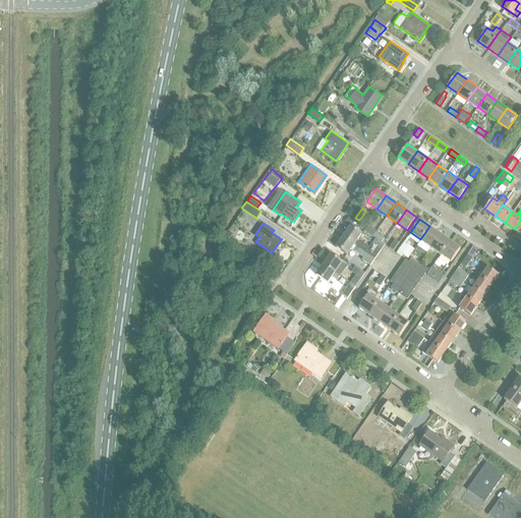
[(350,224),(343,235),(365,251),(368,246),(357,238),(361,232),(350,224)]
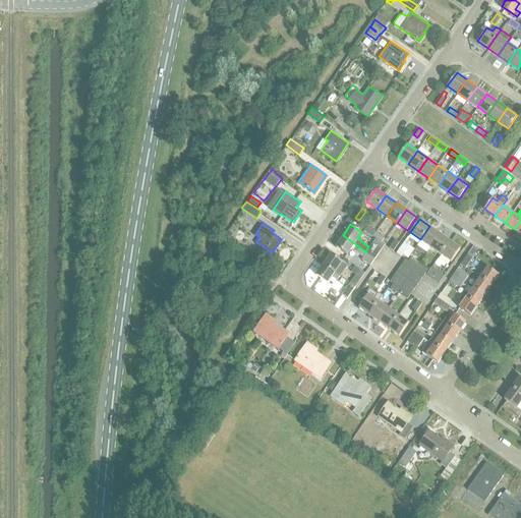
[(371,233),(373,235),(377,230),(367,224),(364,228),(371,233)]
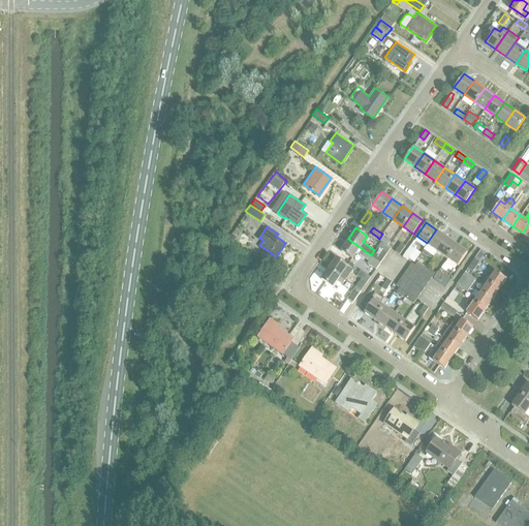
[(427,243),(437,250),(446,237),(436,229),(427,243)]
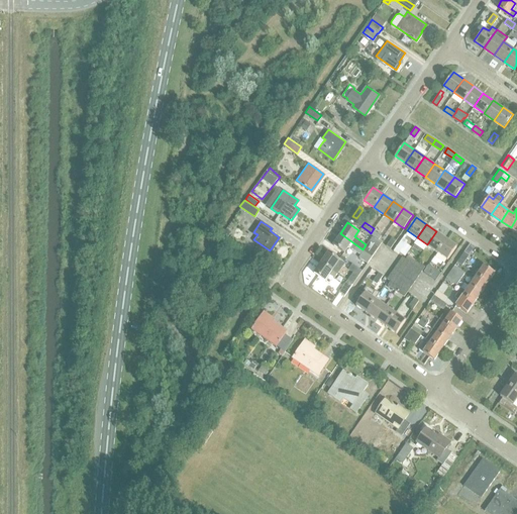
[(374,234),(373,234),(378,238),(382,233),(374,228),(371,233),(374,234)]
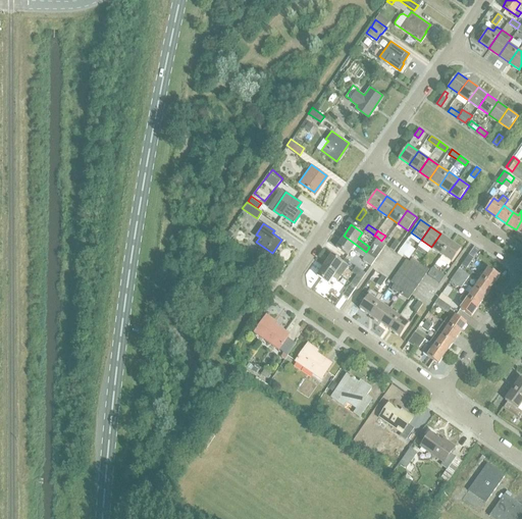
[(431,247),(441,254),(451,241),(440,234),(431,247)]
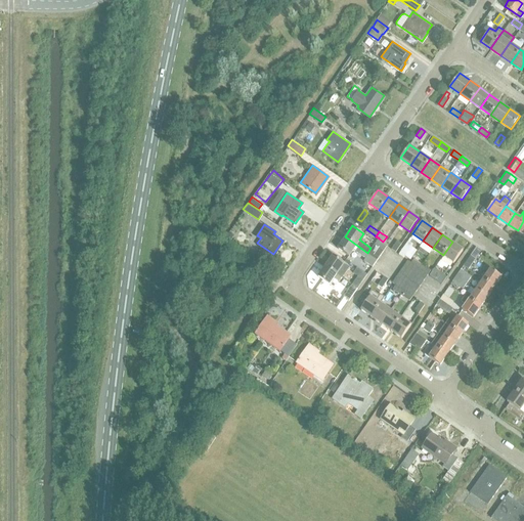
[(367,253),(345,236),(337,247),(349,254),(353,248),(365,257),(363,259),(372,264),(376,258),(367,253)]
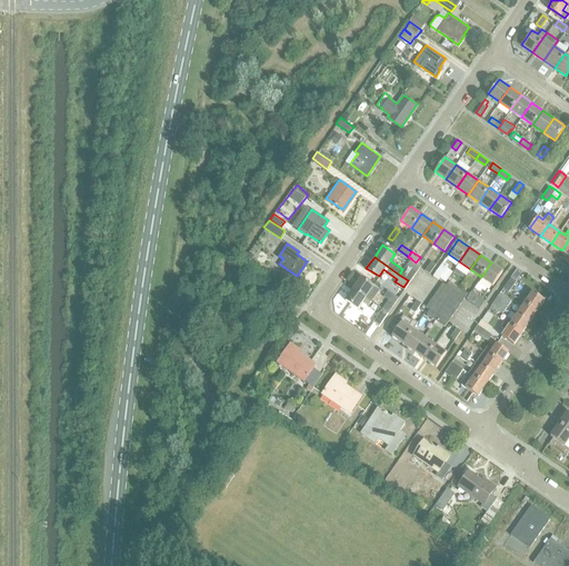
[(416,262),(410,258),(406,265),(416,271),(420,266),(416,262)]
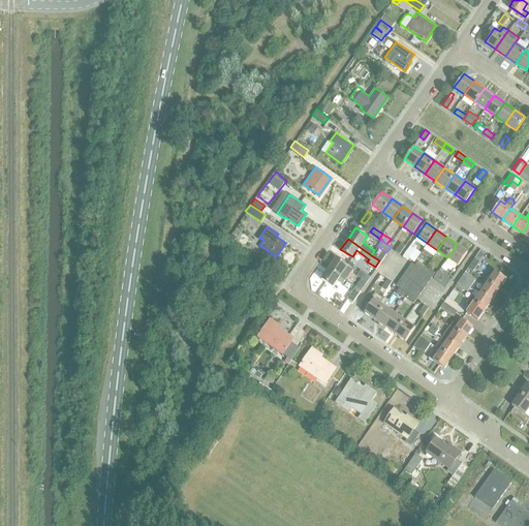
[(395,250),(399,253),(405,245),(401,242),(395,250)]
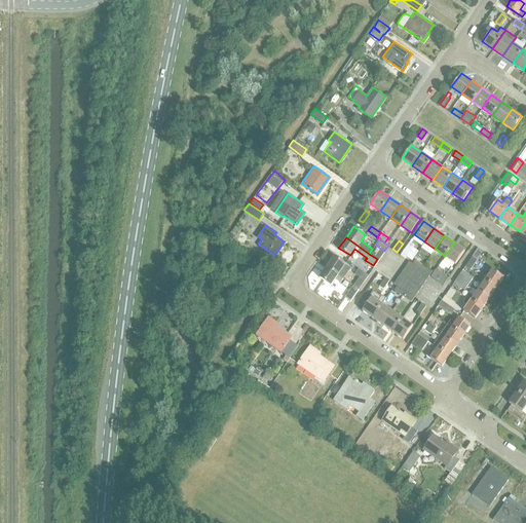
[(454,243),(445,256),(455,263),(464,250),(454,243)]
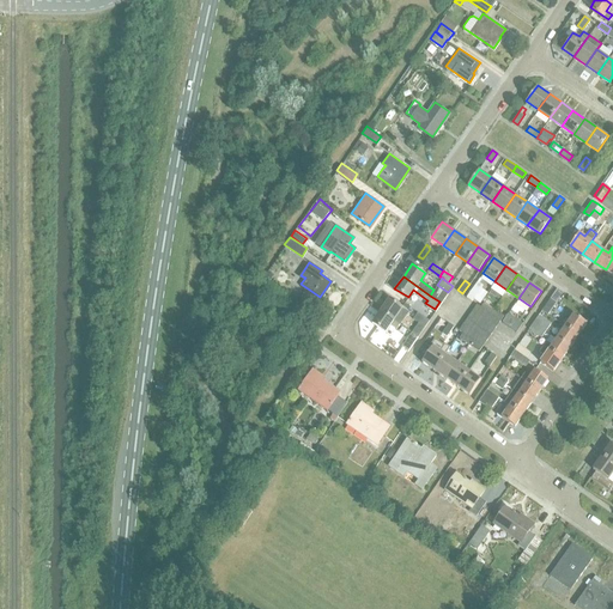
[(467,296),(472,299),(478,290),(473,286),(467,296)]
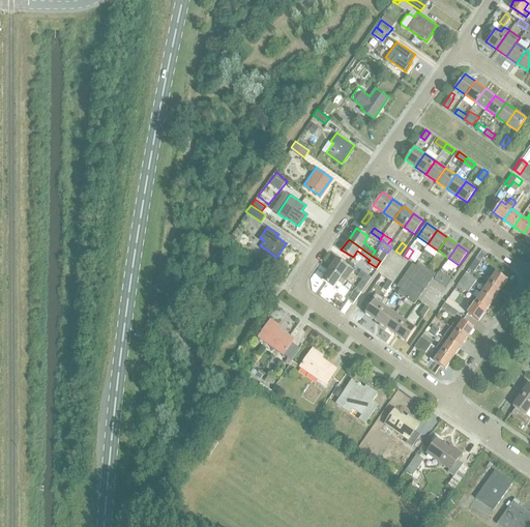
[(482,247),(476,257),(469,267),(474,270),(480,260),(481,260),(488,252),(482,247)]
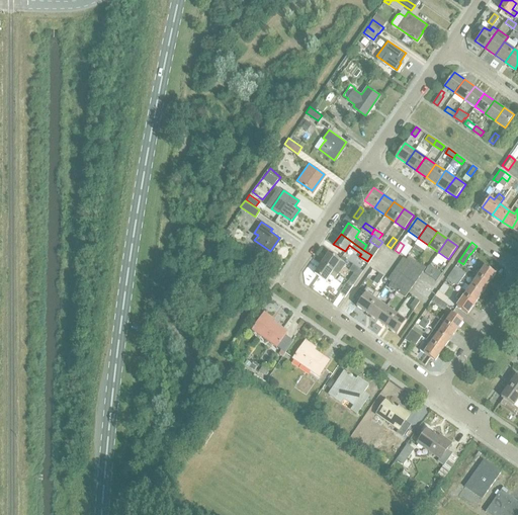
[(328,252),(321,261),(337,272),(344,263),(328,252)]
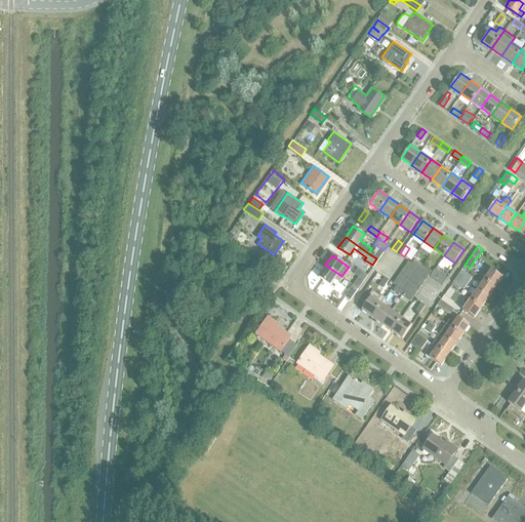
[(415,256),(411,262),(420,268),(423,263),(415,256)]
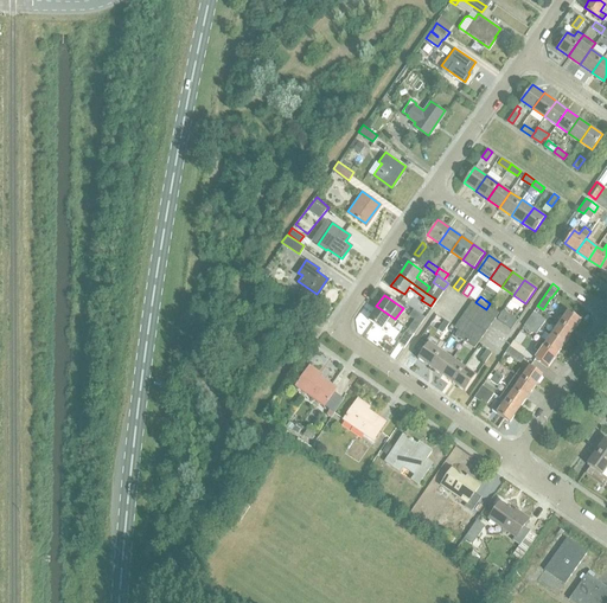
[(454,325),(458,328),(468,334),(478,341),(496,316),(486,309),(475,302),(472,300),(454,325)]
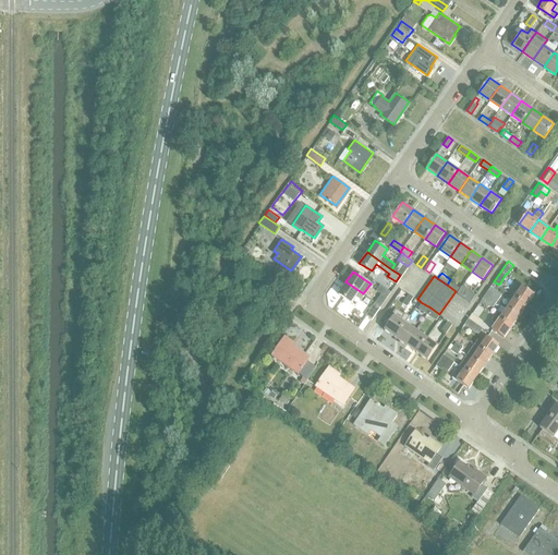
[(459,286),(450,279),(447,285),(456,291),(459,286)]
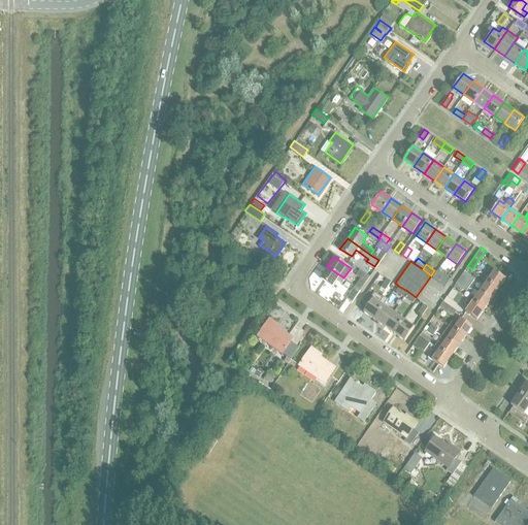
[(343,277),(327,266),(320,276),(331,285),(335,280),(340,283),(343,277)]
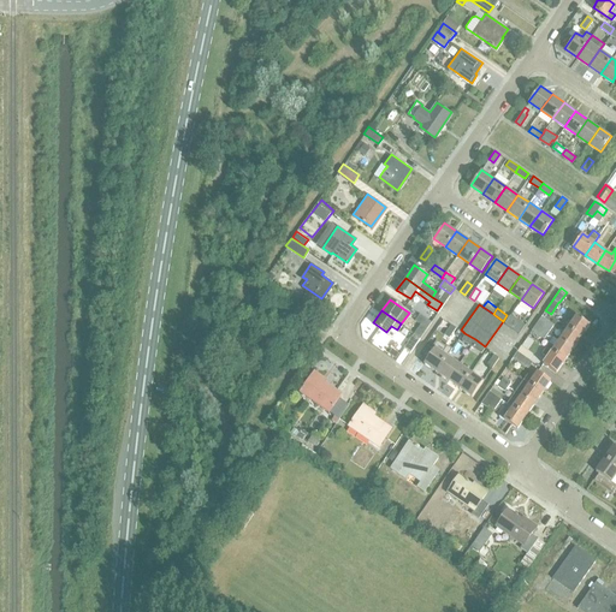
[(420,322),(414,333),(420,337),(431,321),(420,313),(415,319),(420,322)]
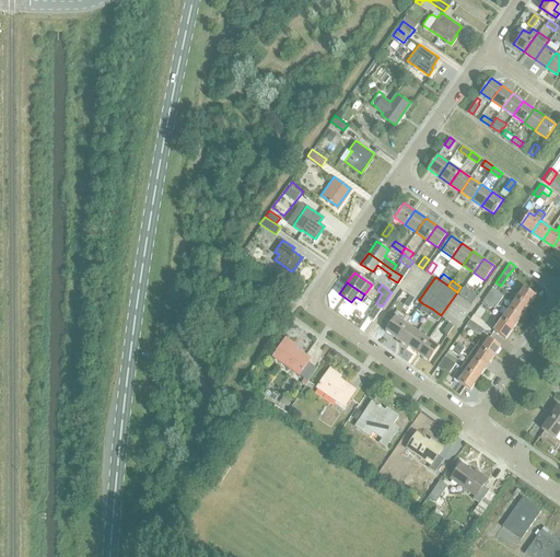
[(514,289),(512,293),(528,304),(535,294),(523,286),(518,292),(514,289)]
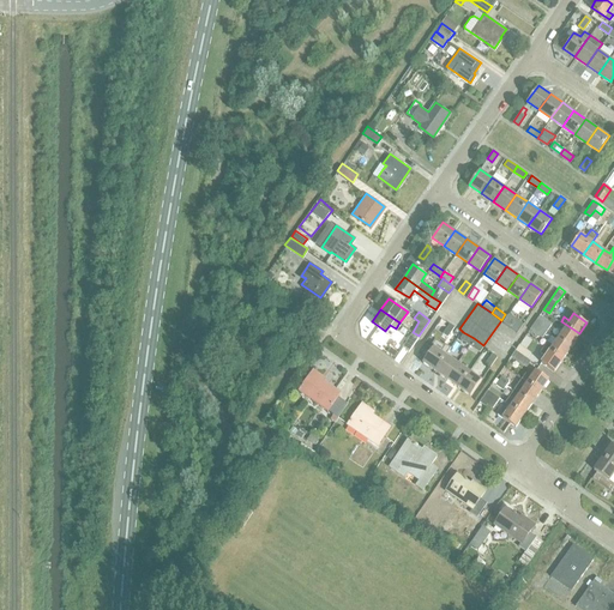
[(540,314),(535,321),(547,330),(552,322),(540,314)]
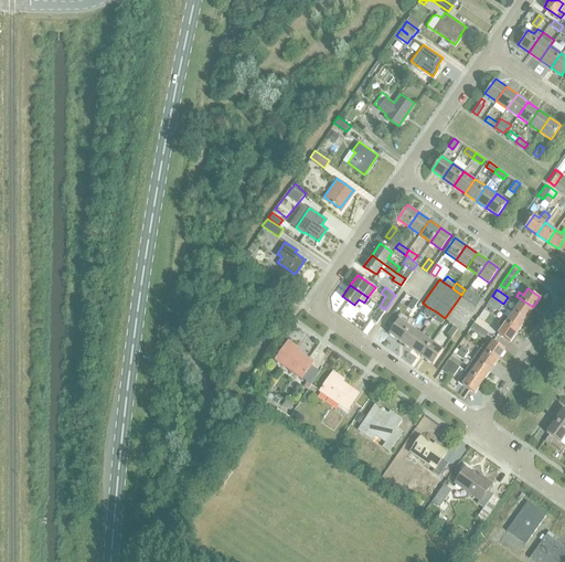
[(469,300),(473,304),(480,295),(476,292),(469,300)]
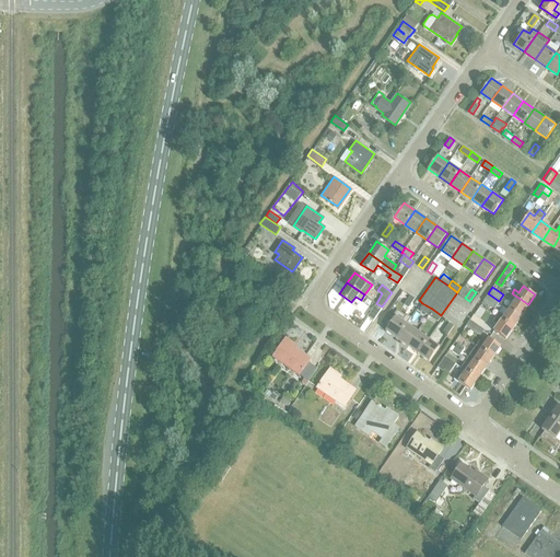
[(499,301),(488,293),(483,300),(494,308),(499,301)]
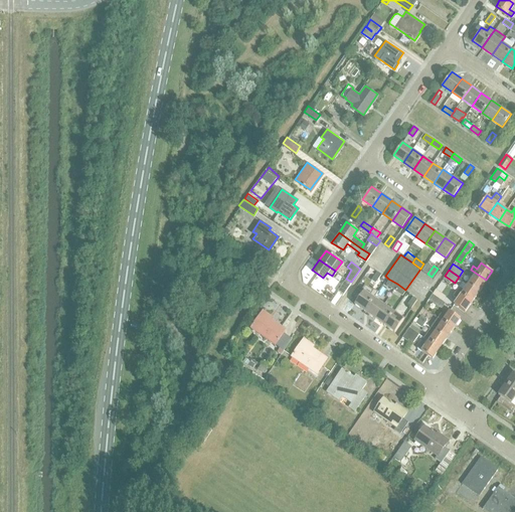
[(471,277),(467,282),(479,290),(486,280),(471,270),(467,274),(471,277)]
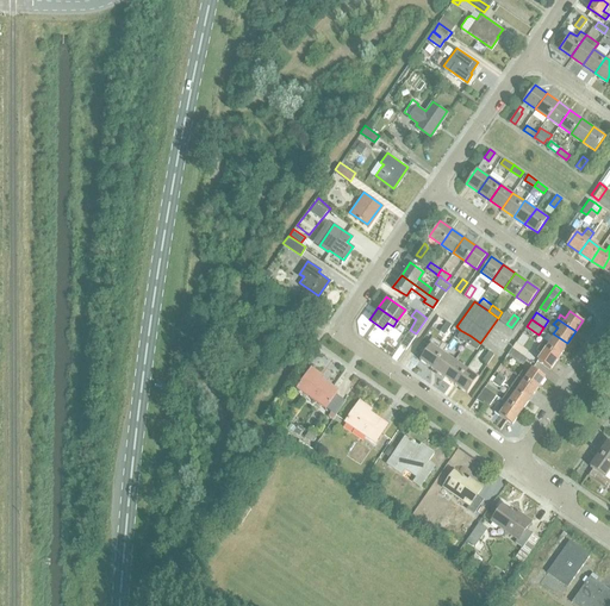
[(440,330),(444,333),(452,323),(447,320),(440,330)]
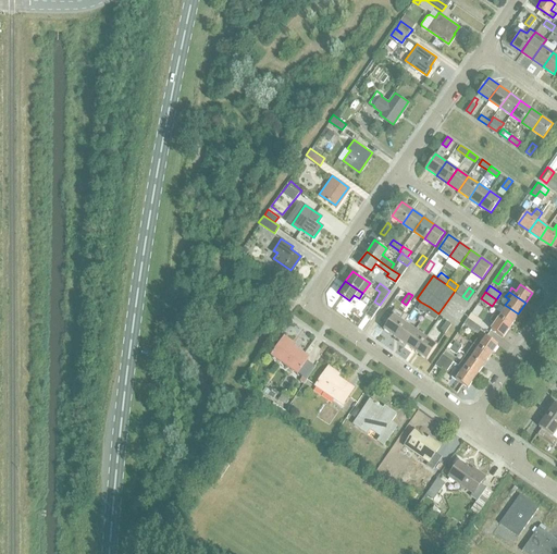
[(480,300),(474,308),(483,315),(489,306),(480,300)]
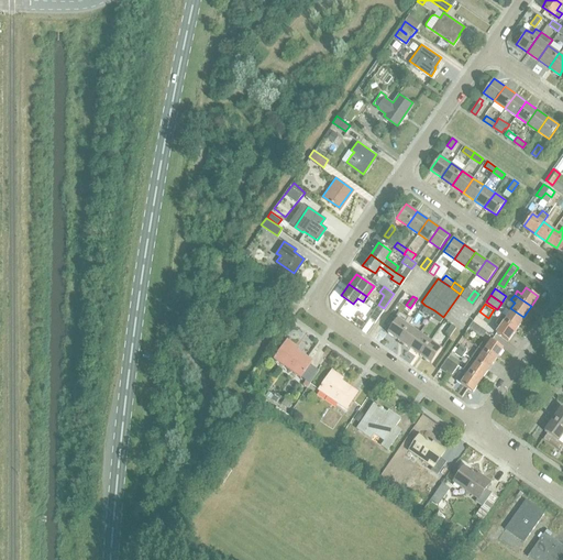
[(384,308),(378,305),(368,317),(375,321),(384,308)]
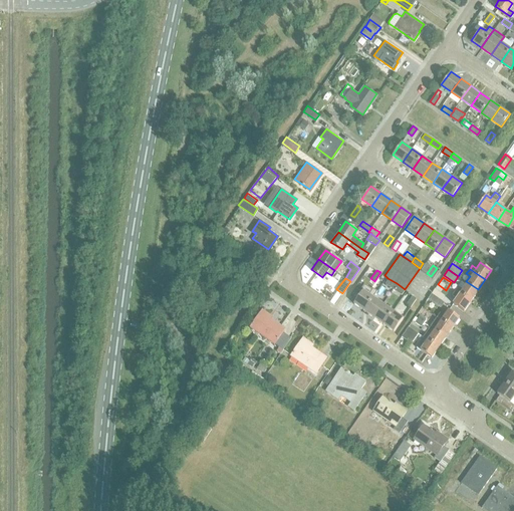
[(386,281),(394,287),(397,283),(388,278),(386,281)]
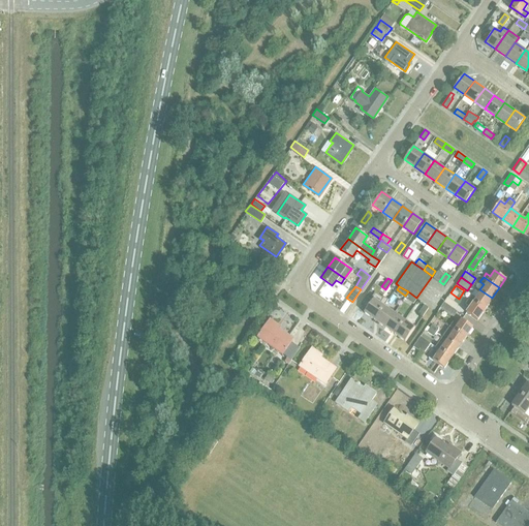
[(472,292),(469,297),(485,308),(492,298),(479,289),(476,295),(472,292)]
